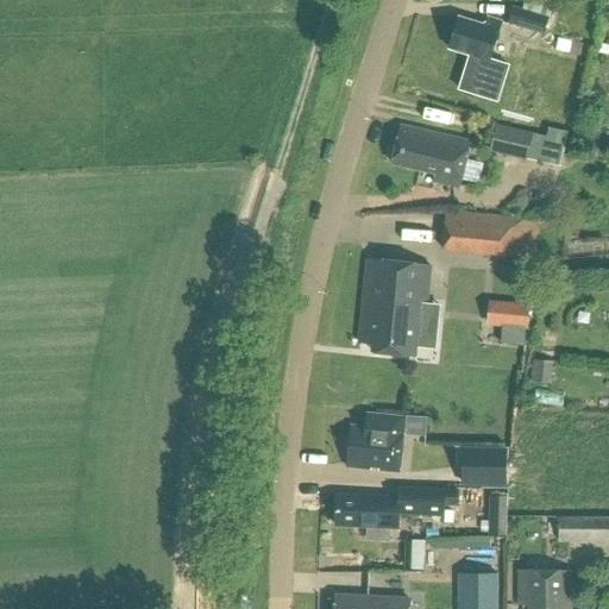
[(504,23),(542,33),(550,8),(522,0),(520,10),(509,6),(504,23)]
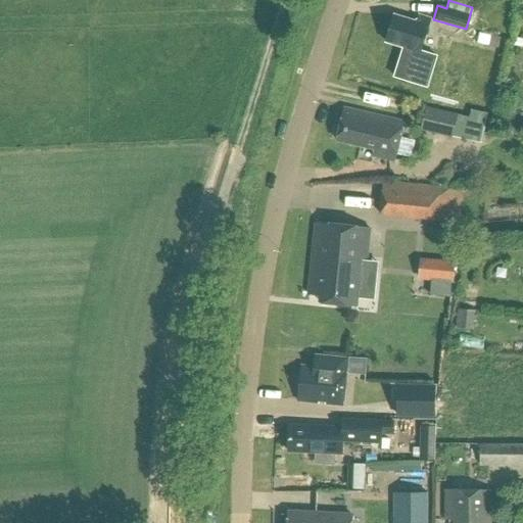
[(429,19),(418,16),(416,22),(393,15),(385,43),(418,53),(429,19)]
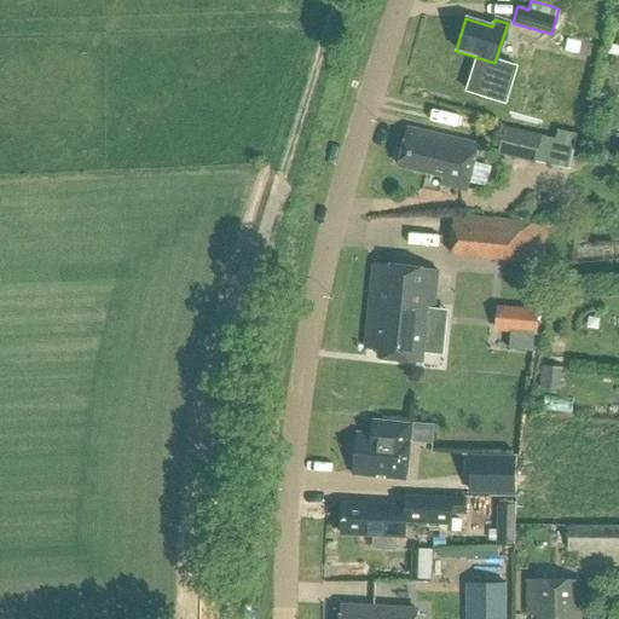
[(568,39),(565,51),(590,56),(593,45),(568,39)]
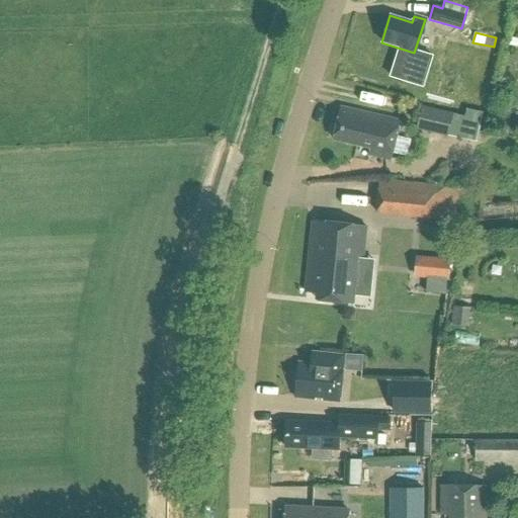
[(367,156),(390,161),(399,121),(340,107),(333,141),(369,149),(367,156)]
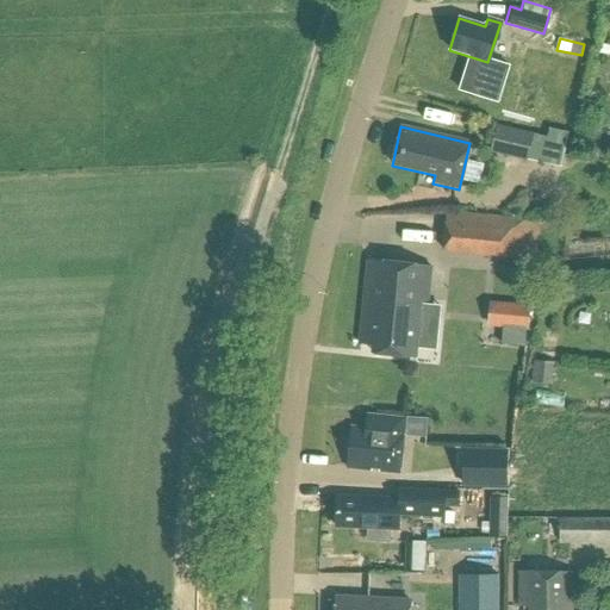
[(526,165),(527,162),(558,169),(566,135),(547,131),(546,139),(493,128),(487,155),(526,165)]
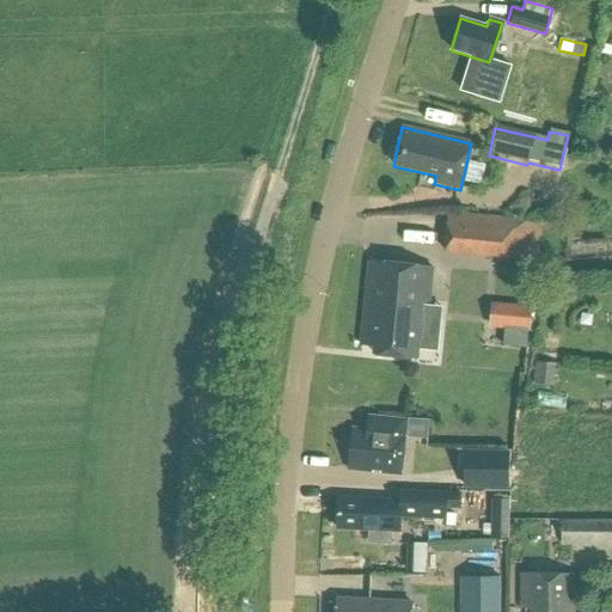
[(440,252),(534,261),(538,222),(444,213),(440,252)]
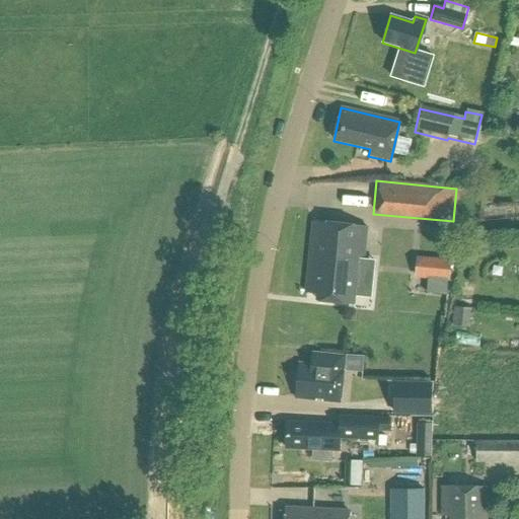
[(313,222),(306,289),(313,290),(312,300),(352,304),(353,289),(369,291),(371,273),(367,272),(369,262),(362,261),(365,227),(313,222)]
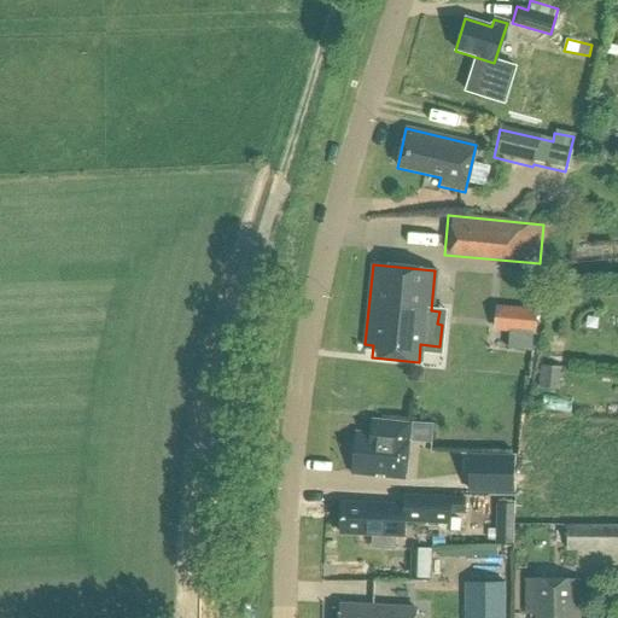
[(536,334),(538,309),(497,305),(495,331),(536,334)]
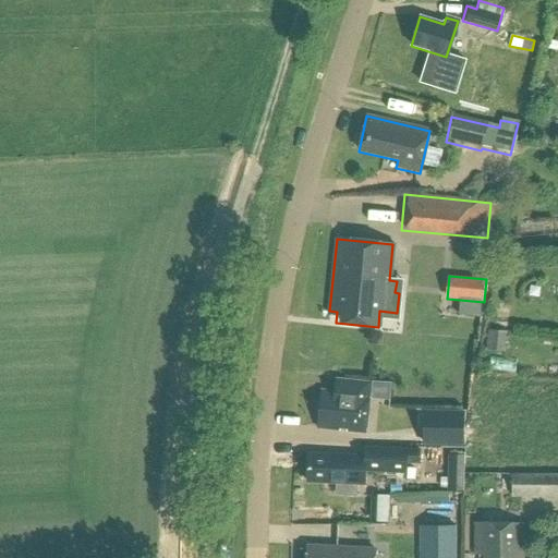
[(351,432),(364,433),(368,396),(367,396),(368,383),(336,379),(334,392),(320,391),(317,428),(339,431),(339,426),(351,427),(351,432)]
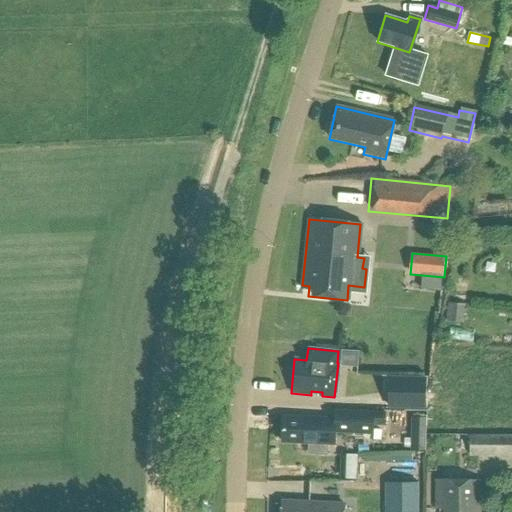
[(390,378),(390,406),(425,407),(426,379),(390,378)]
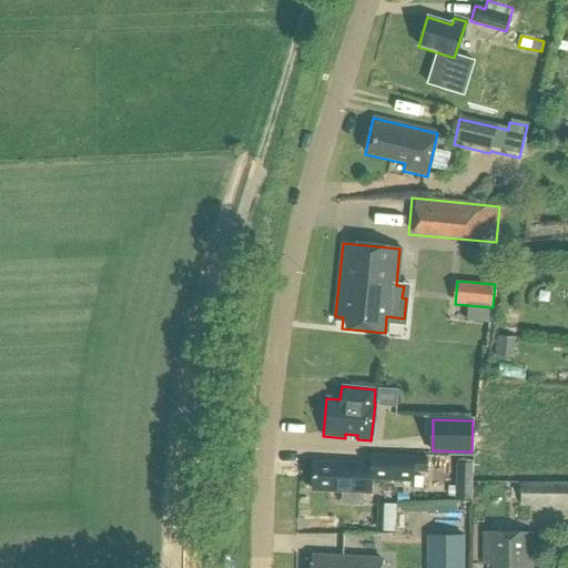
[(313,463),(312,490),(342,492),(342,504),(363,505),(363,493),(371,494),(371,480),(413,482),(413,472),(426,472),(426,458),(377,456),(376,465),(313,463)]
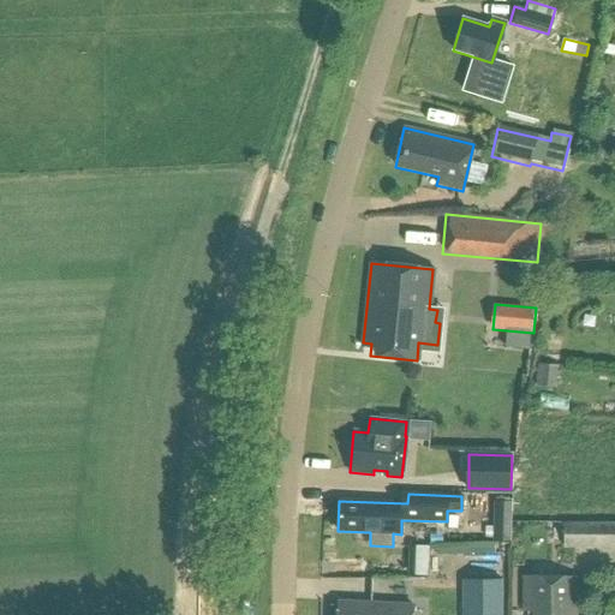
[(495,501),(494,541),(512,541),(513,501),(495,501)]
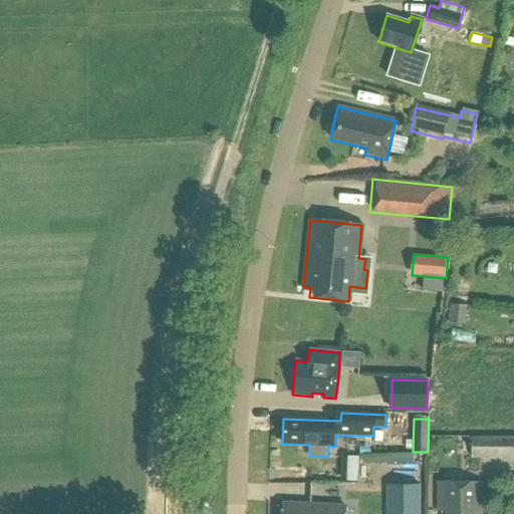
[(513,438),(468,438),(468,458),(513,458),(513,438)]
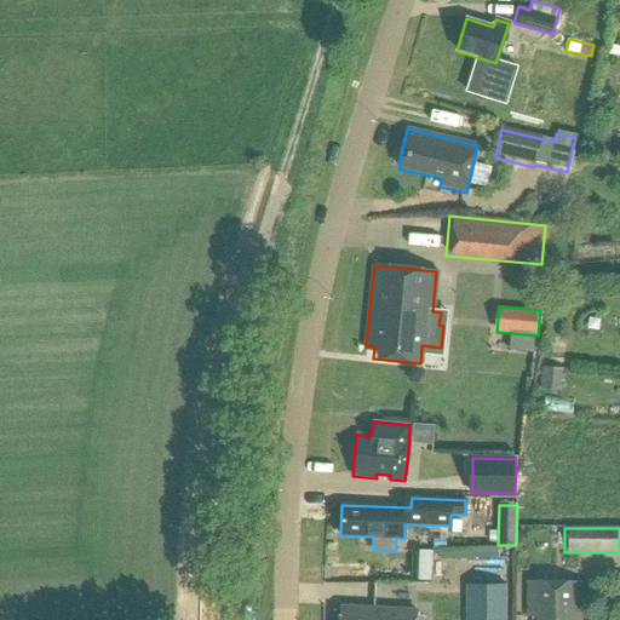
[(438,574),(442,546),(429,545),(426,573),(438,574)]
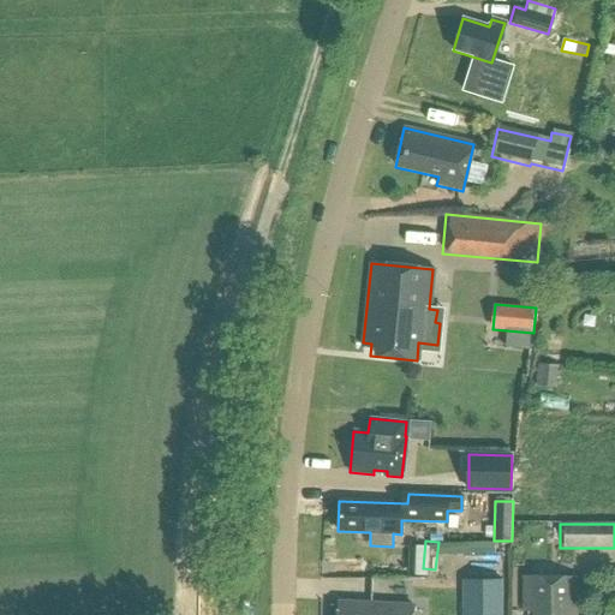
[(572,614),(572,577),(519,577),(519,613),(530,613),(529,614),(572,614)]
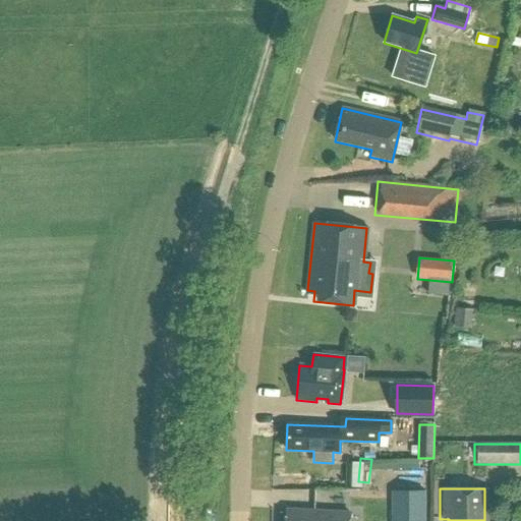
[(387,520),(421,520),(422,491),(388,490),(387,520)]
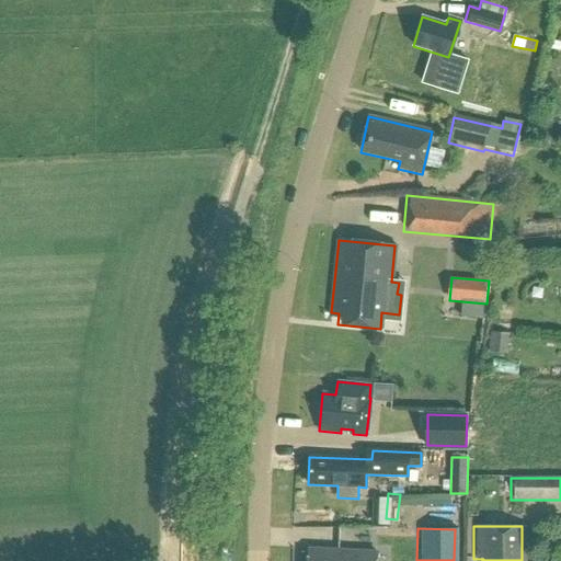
[(376,560),(377,553),(308,550),(307,560),(376,560)]
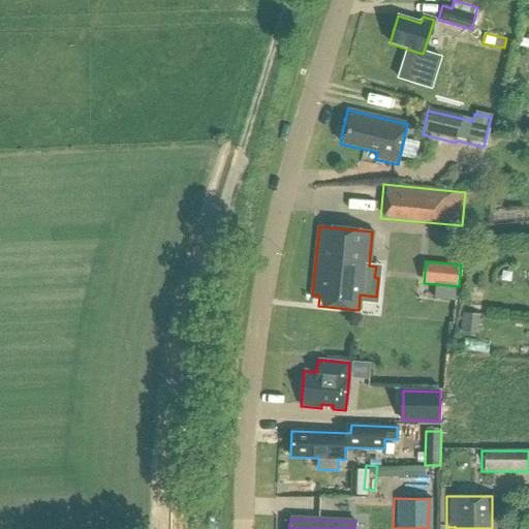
[(528,528),(528,519),(520,520),(520,528),(528,528)]
